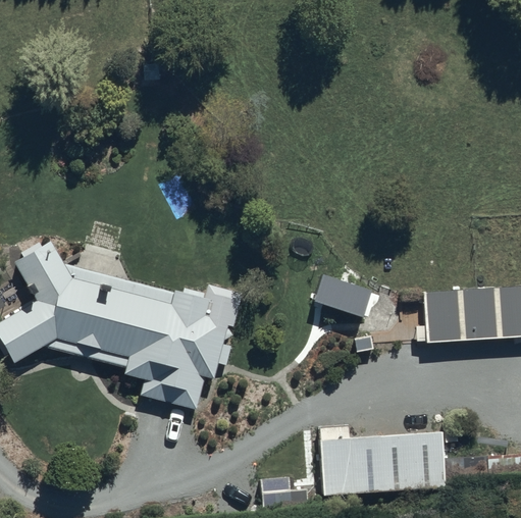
[(183,293),(64,263),(51,241),(42,246),(38,241),(20,251),(23,255),(15,260),(39,300),(0,322),(0,341),(14,365),(45,348),(126,368),(125,375),(146,380),(143,394),(197,407),(205,377),(214,379),(218,364),(226,366),(232,346),(224,344),(225,338),(231,339),(233,329),(228,328),(229,325),(235,326),(243,294),(207,285),(205,295),(184,289),(183,293)]
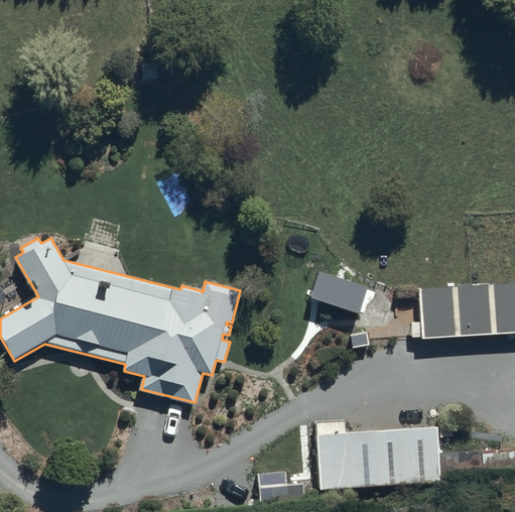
[(514,282),(418,289),(421,339),(514,333),(514,282)]
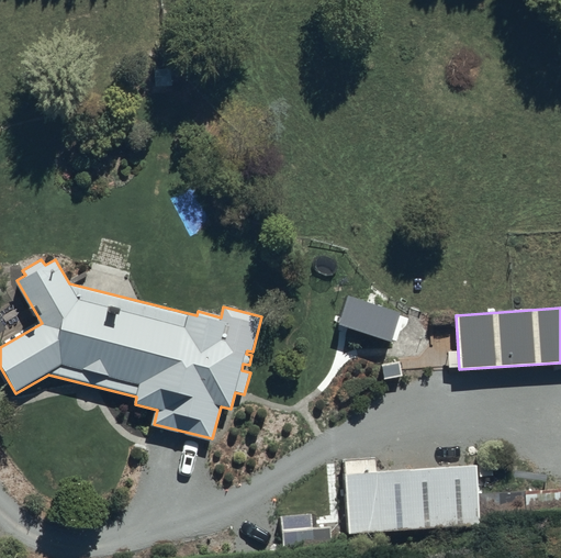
[(560,488),(479,493),(478,476),(493,475),(492,461),(377,469),(376,457),(343,458),(347,534),(481,526),(481,519),(560,513),(560,488)]
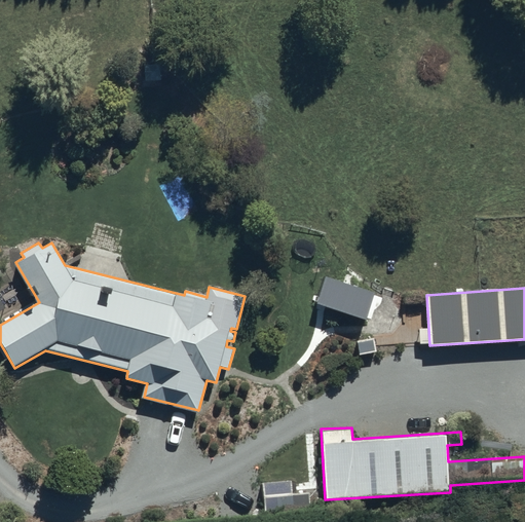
[(293,493),(292,482),(263,483),(264,516),(310,514),(309,493),(293,493)]
